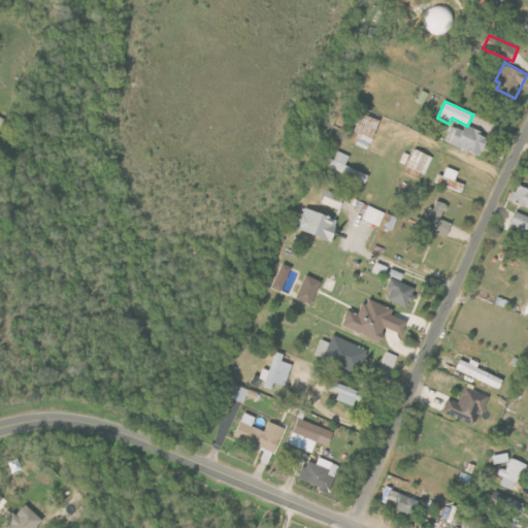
[(357,145),(369,151),(381,121),(363,113),(356,131),(361,133),(357,145)]
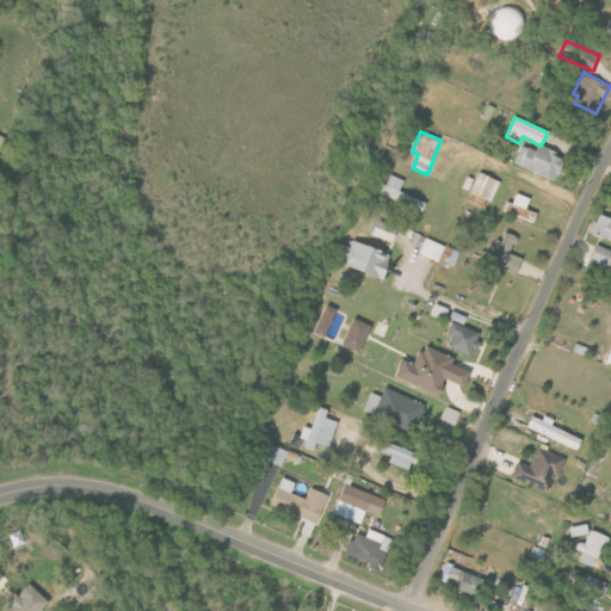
[(525,140),(516,162),(557,181),(567,159),(525,140)]
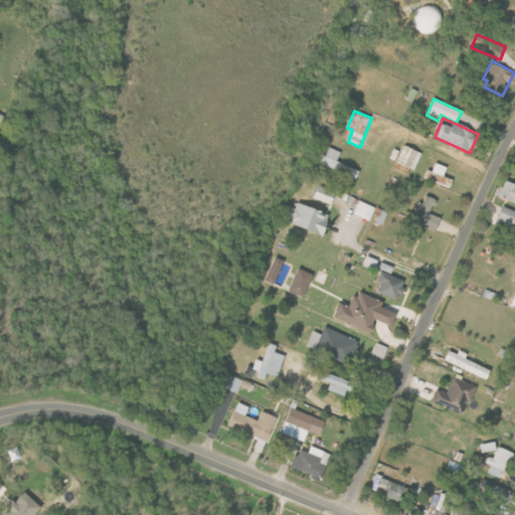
[(410,176),(421,153),(405,145),(394,169),(410,176)]
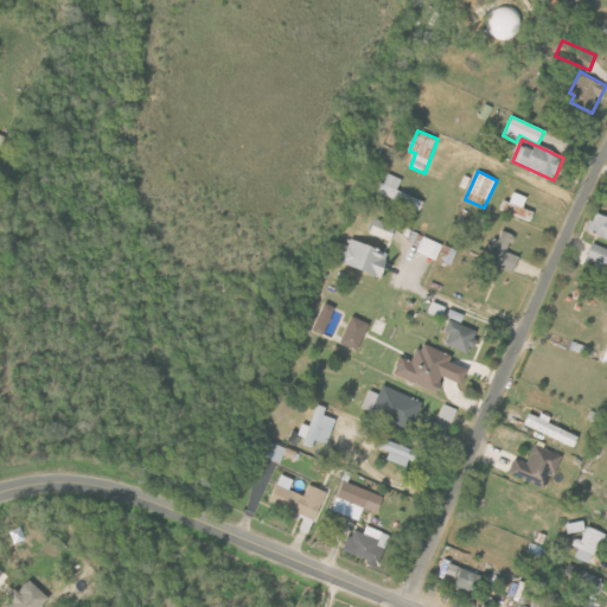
[(402,179),(387,173),(378,195),(420,210),(423,200),(397,190),(402,179)]
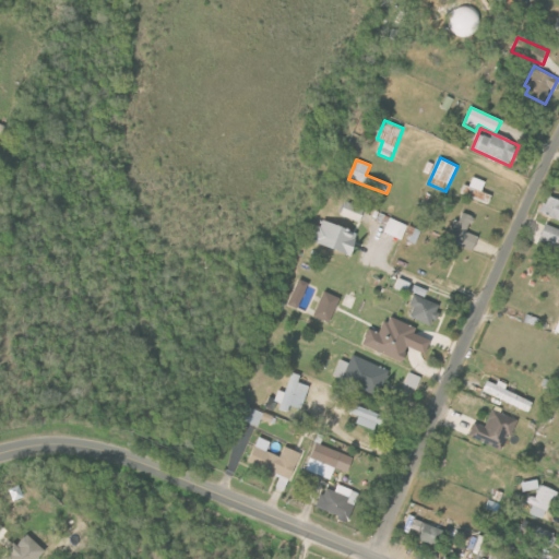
[(487,181),(474,177),(471,187),(464,183),(461,194),(489,204),(492,195),(483,191),(487,181)]
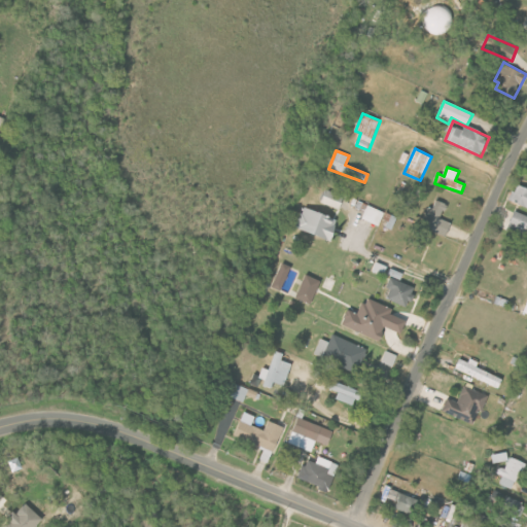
[(511,200),(526,207),(526,187),(518,183),(511,200)]
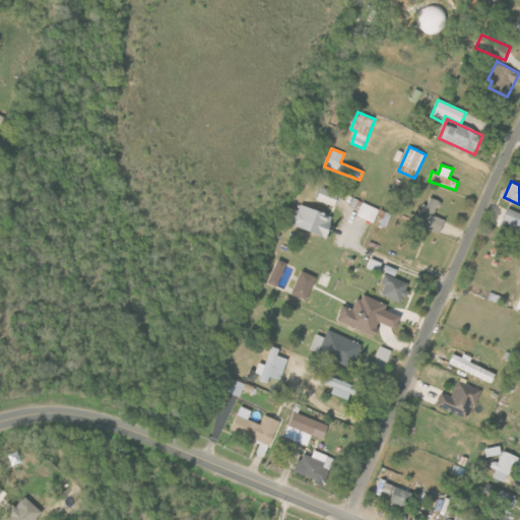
[(335,206),(339,194),(321,188),(317,200),(335,206)]
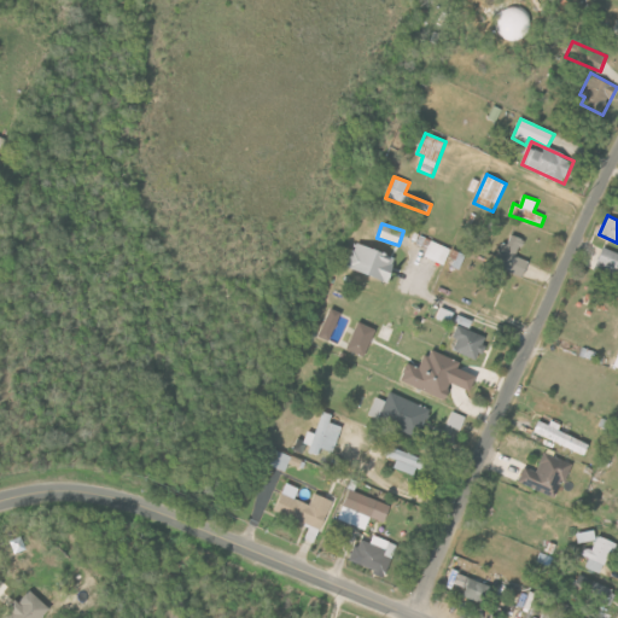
[(530,261),(518,257),(524,238),(511,234),(508,245),(501,243),(494,266),(525,275),(530,261)]
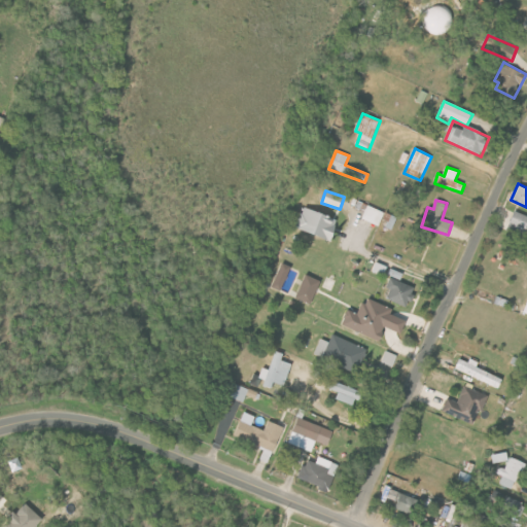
[(384,211),(366,206),(362,220),(380,225),(384,211)]
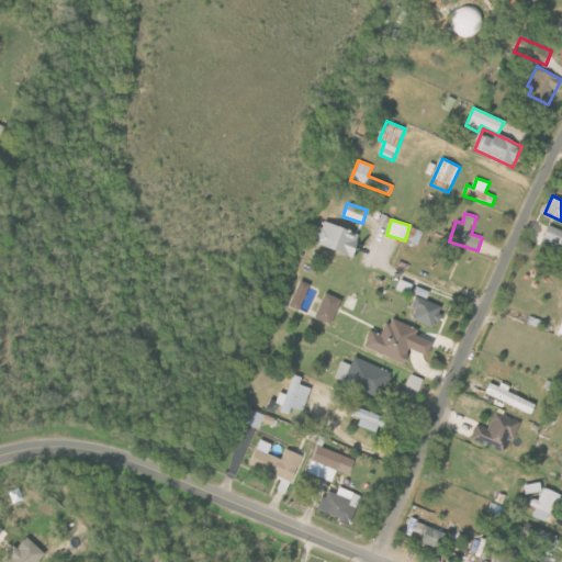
[(315,244),(353,255),(360,233),(322,221),(315,244)]
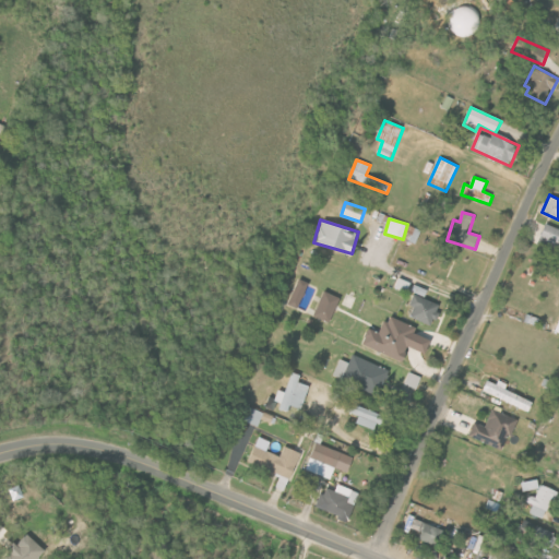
[(421,230),(408,225),(404,236),(416,241),(421,230)]
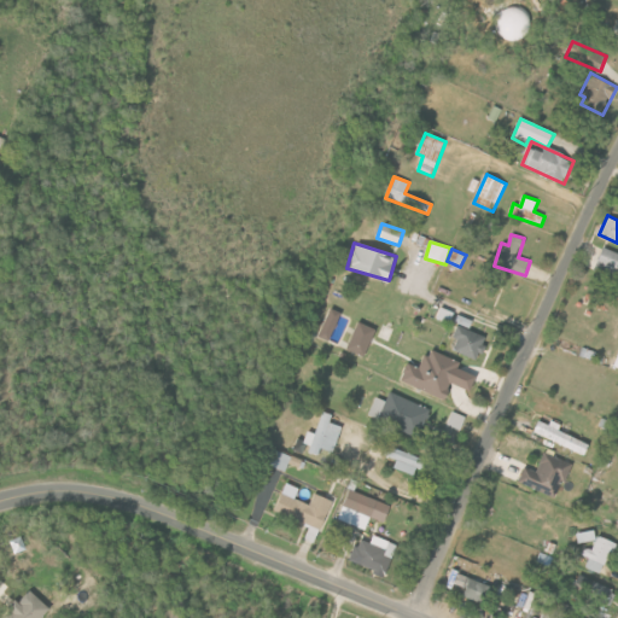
[(617,254),(602,249),(595,273),(617,279),(617,254)]
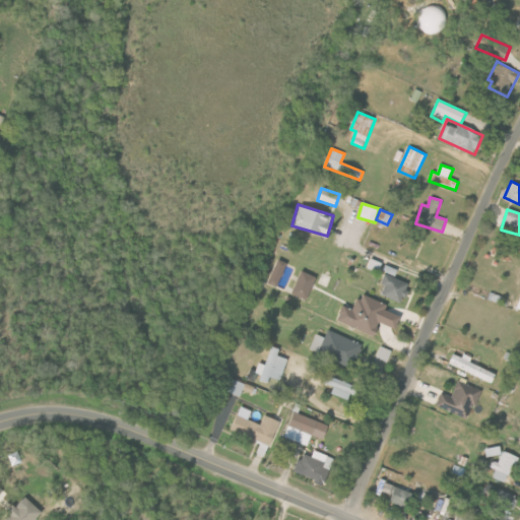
[(379,272),(383,263),(372,258),(369,267),(379,272)]
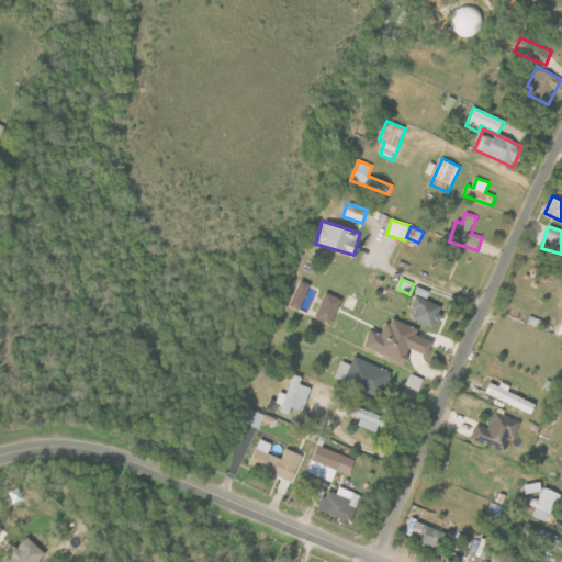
[(301,310),(312,284),(302,280),(291,306),(301,310)]
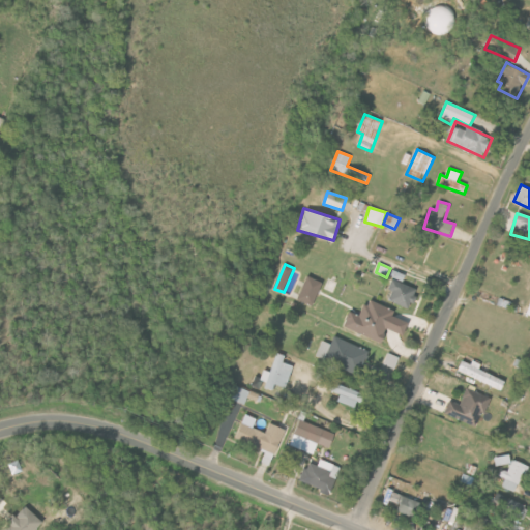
[(389,299),(410,308),(418,290),(403,283),(407,275),(395,270),(387,289),(392,292),(389,299)]
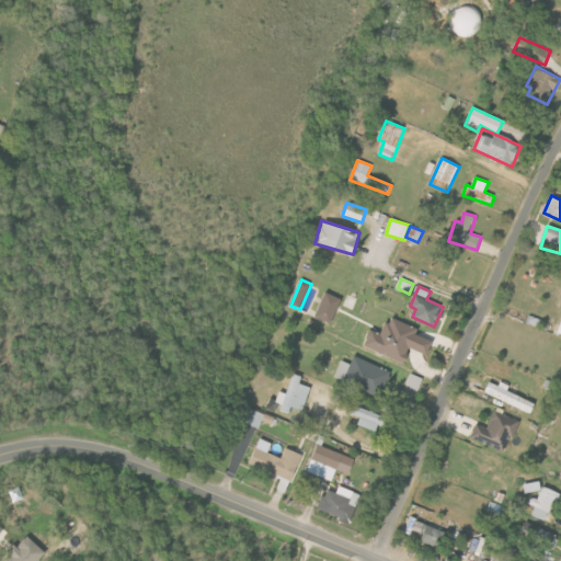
[(333,323),(343,298),(324,292),(316,317),(333,323)]
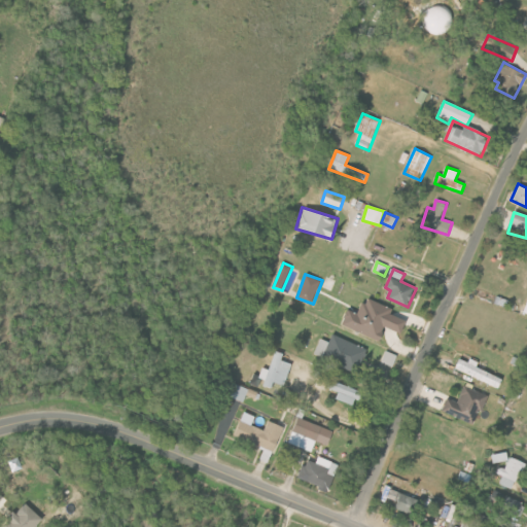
[(495,304),(507,308),(510,301),(497,296),(495,304)]
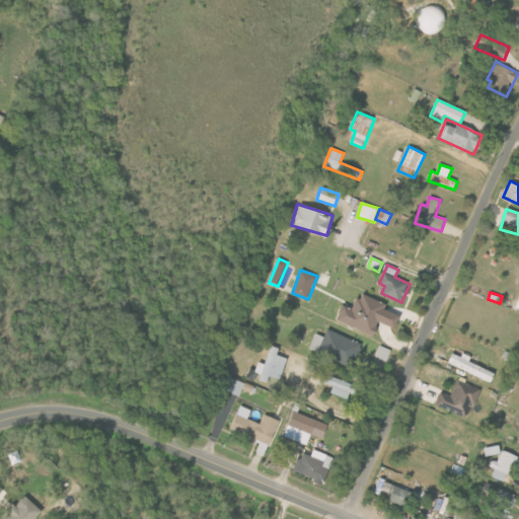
[(375,336),(380,322),(396,328),(401,316),(386,309),(388,304),(361,293),(354,309),(343,304),(337,319),(375,336)]
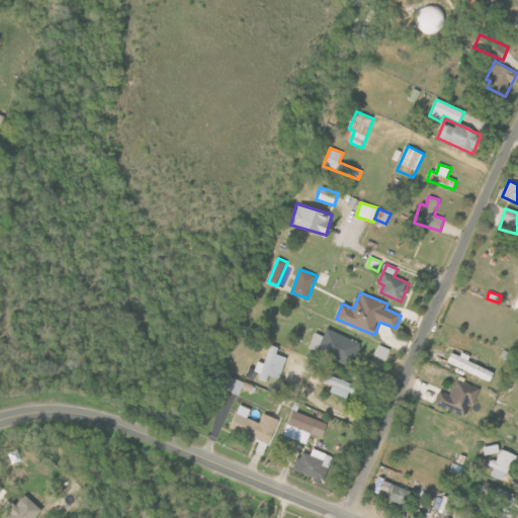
[(324,336),(317,333),(310,349),(350,366),(360,342),(327,329),(324,336)]
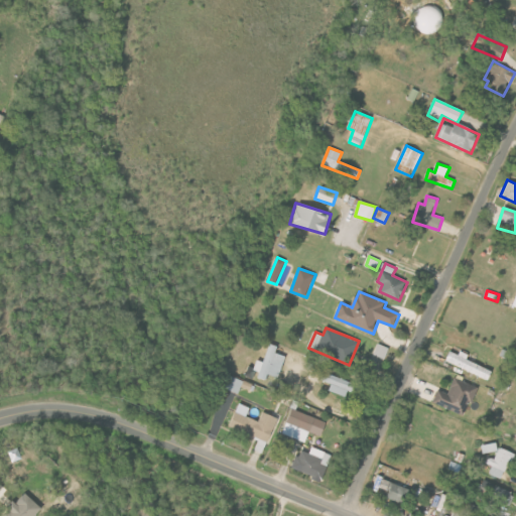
[(286,356),(276,353),(278,346),(270,344),(264,362),(258,359),(253,373),(267,378),(268,375),(279,378),(286,356)]
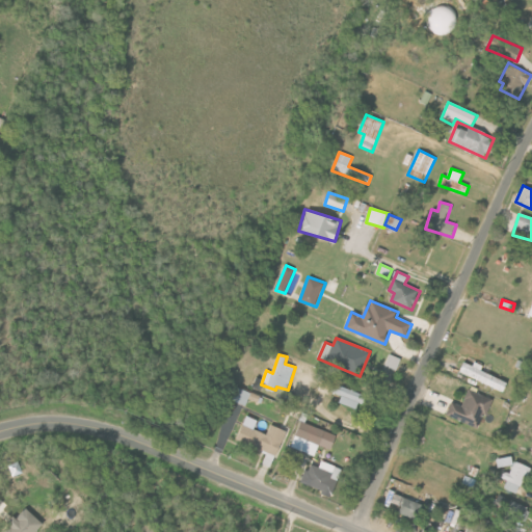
[(397,370),(401,360),(391,354),(386,365),(397,370)]
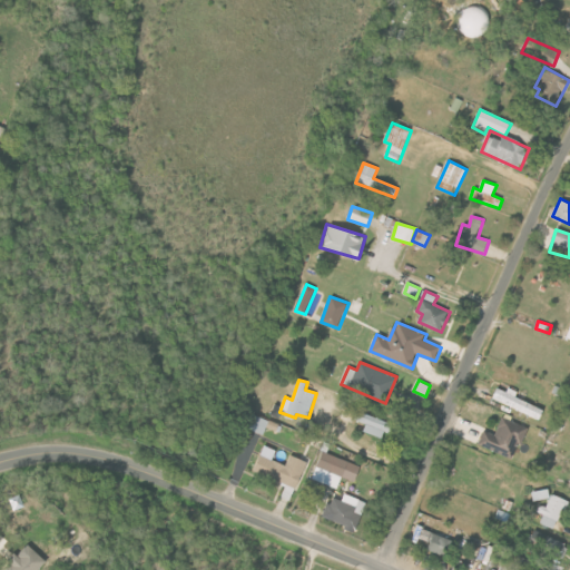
[(544,410),(517,397),(519,392),(510,387),(508,392),(498,387),(492,400),(540,421),(544,410)]
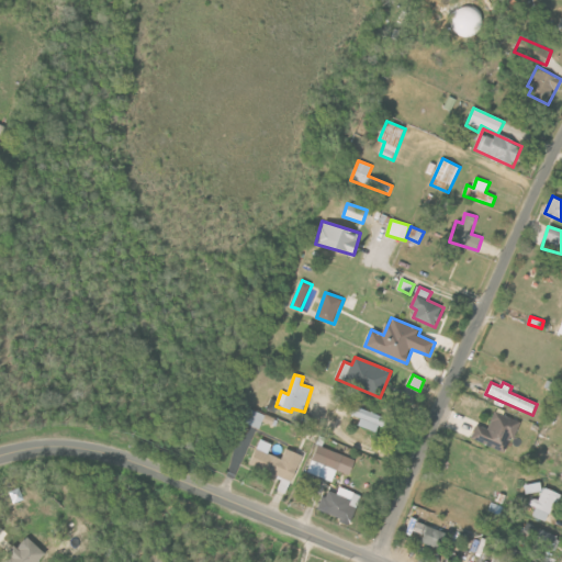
[(351,404),(341,401),(337,413),(347,416),(351,404)]
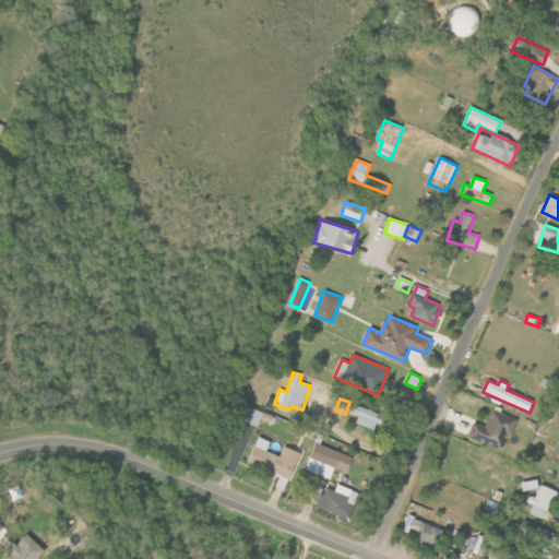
[(359,416),(357,424),(378,430),(383,414),(351,404),(348,413),(359,416)]
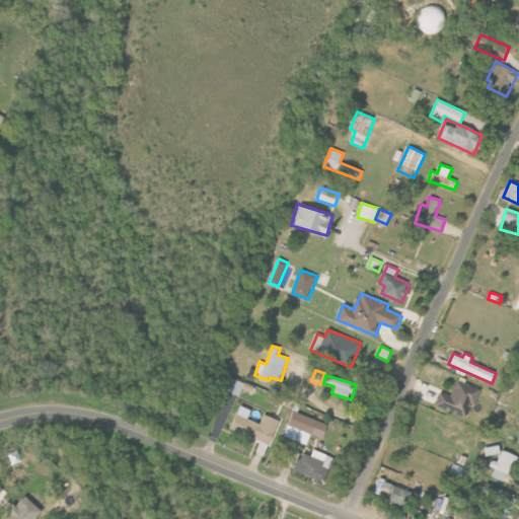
[(239,396),(245,383),(230,377),(225,390),(239,396)]
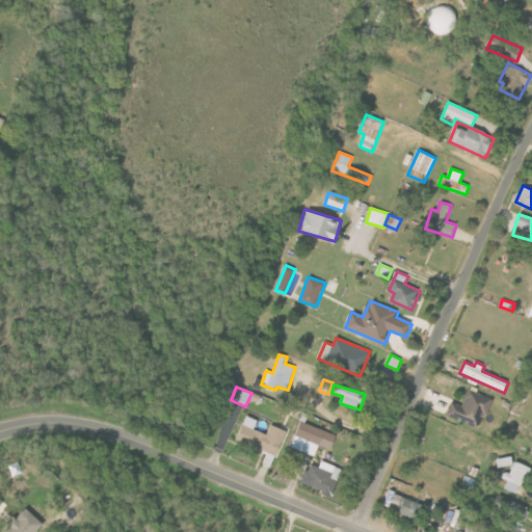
[(490,398),(468,390),(463,405),(451,402),(447,417),(481,428),(490,398)]
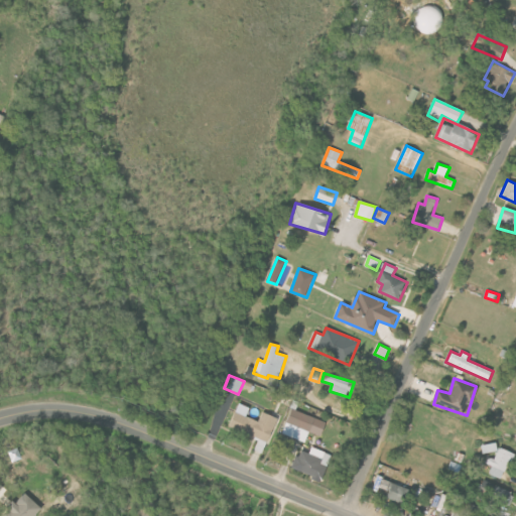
[(321,436),(327,423),(292,408),(282,433),(305,443),(309,432),(321,436)]
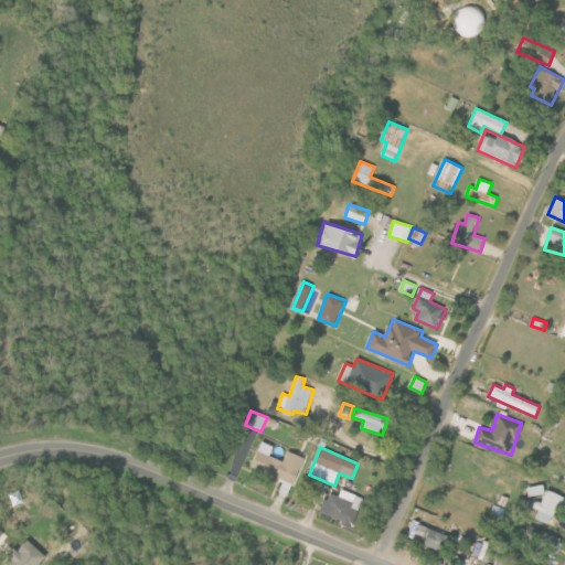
[(252,469),(284,481),(279,493),(289,497),(304,457),(288,451),(284,461),(258,451),(252,469)]
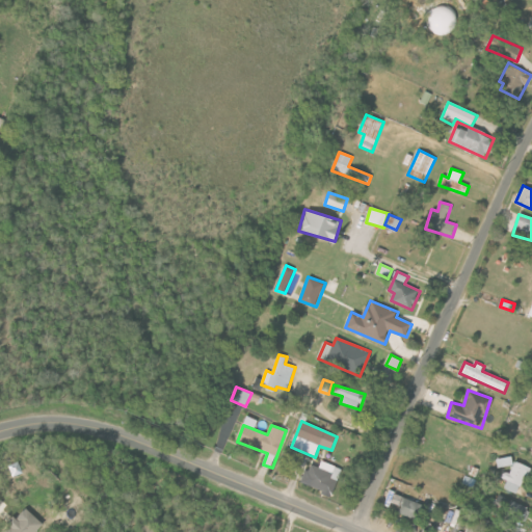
[(507,481),(504,488),(520,495),(530,467),(513,460),(512,461),(504,457),(497,477),(507,481)]
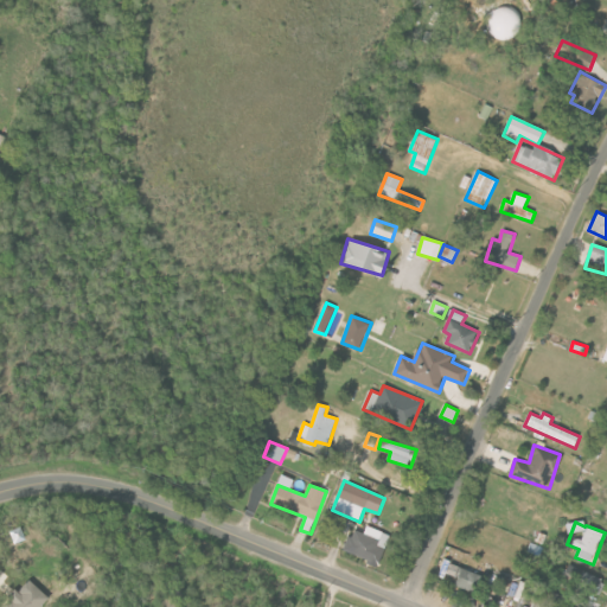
[(364,534),(353,529),(345,553),(379,564),(390,535),(366,526),(364,534)]
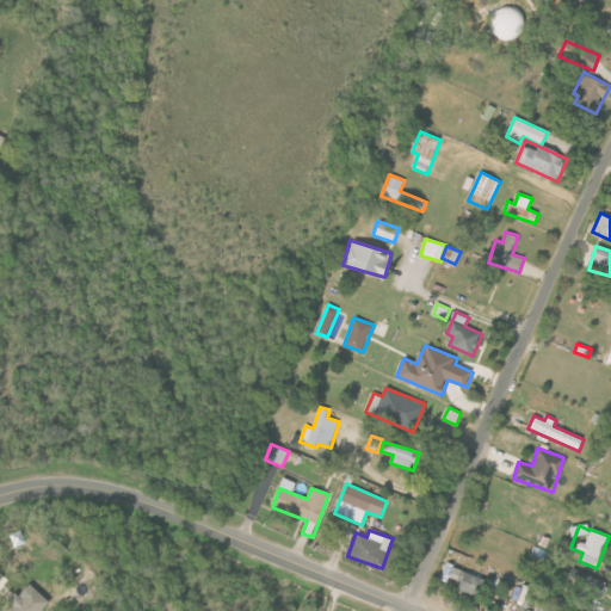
[(460,591),(482,597),(487,578),(454,568),(451,578),(462,581),(460,591)]
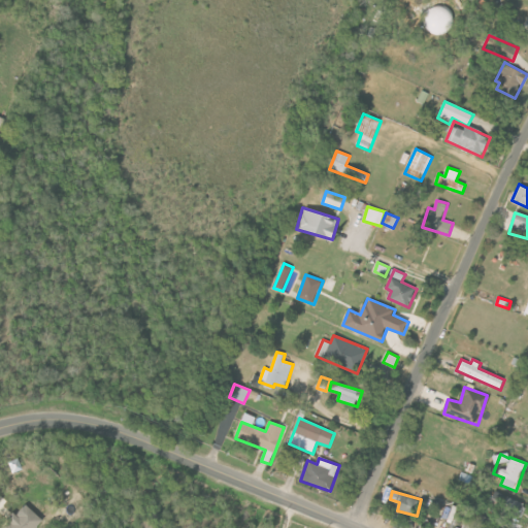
[(502,497),(500,514),(524,518),(526,500),(502,497)]
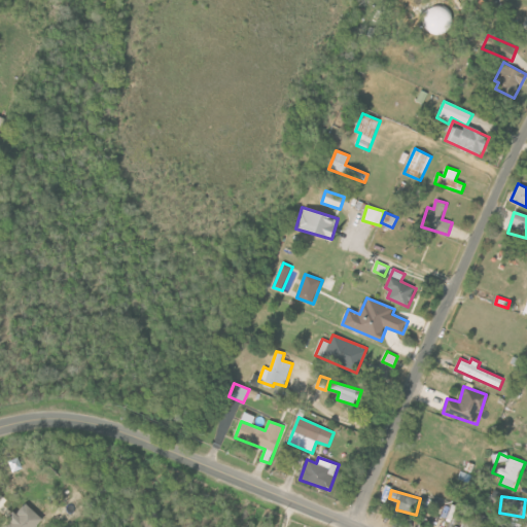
[(1,526),(36,526),(43,519),(26,502),(1,526)]
